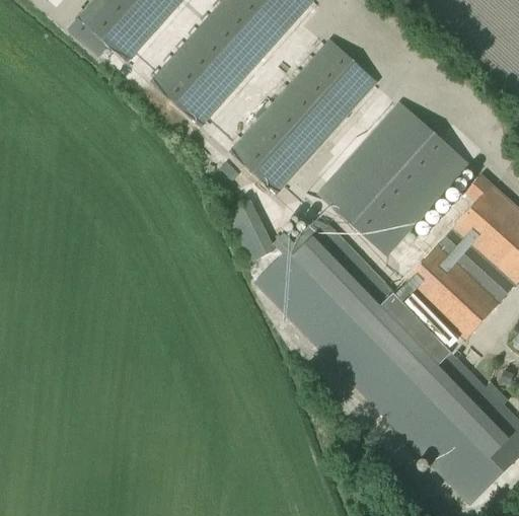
[(98,57),(108,45),(128,62),(182,0),(90,0),(76,17),(66,28),(98,57)]
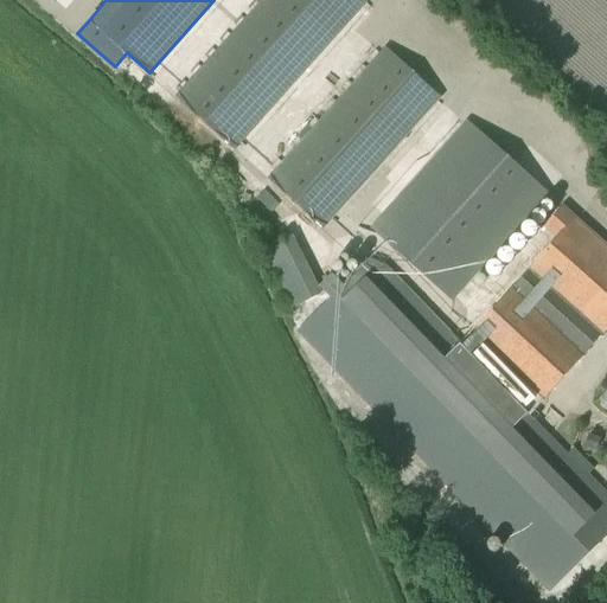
[(259,0),(176,94),(236,146),(275,102),(281,107),(288,98),(283,94),(305,70),(310,75),(318,66),(312,62),(333,38),(338,43),(346,34),(340,29),(366,0),(259,0)]
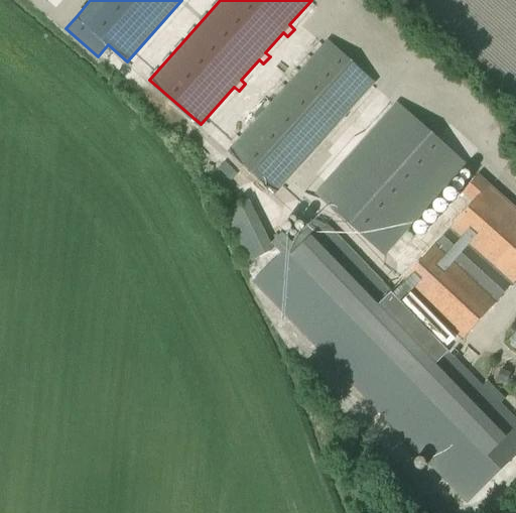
[(328,38),(228,149),(275,191),(375,81),(328,38)]
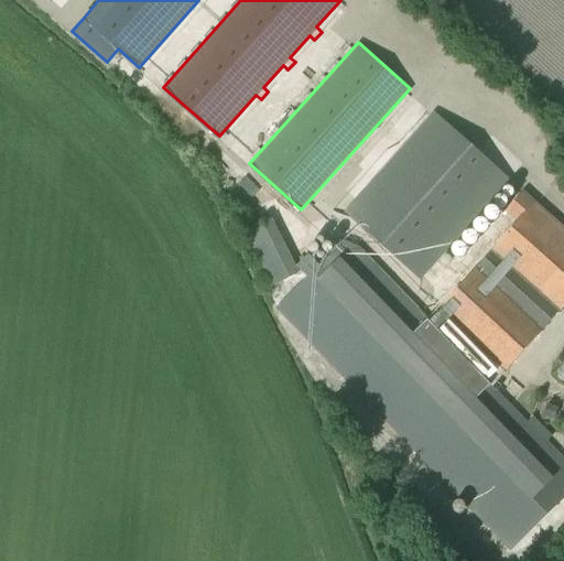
[(510,177),(434,109),(344,211),(420,279),(510,177)]
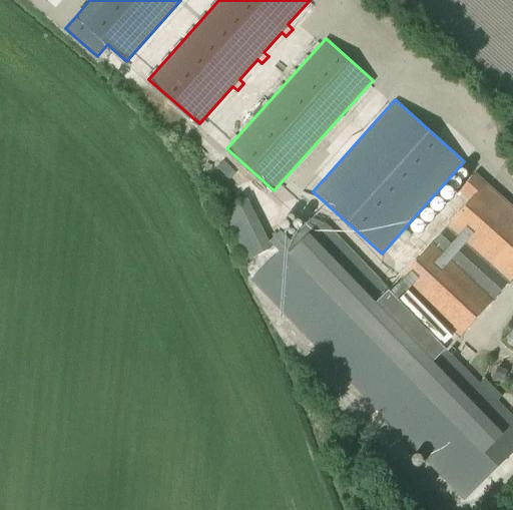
[(512,206),(475,172),(458,190),(469,200),(397,282),(458,337),(512,276),(512,206)]
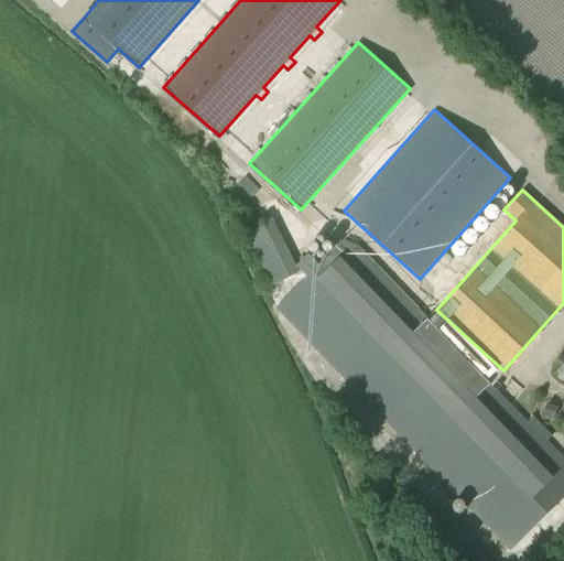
[(245,229),(271,284),(297,271),(272,216),(245,229)]
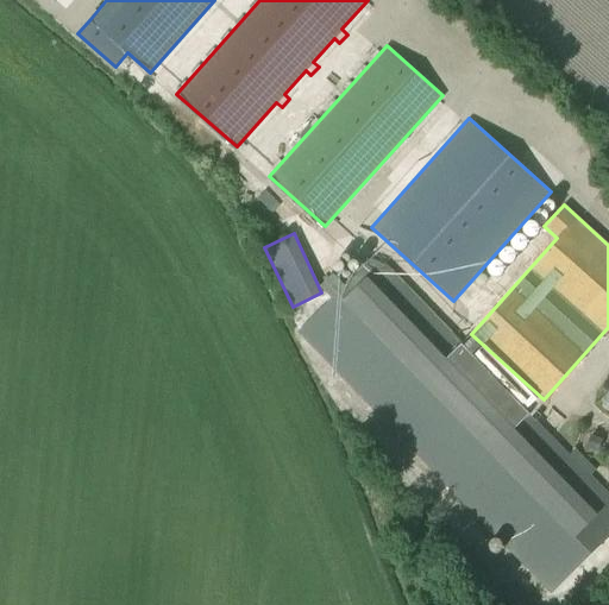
[(389,266),(372,258),(345,283),(333,272),(320,285),(331,297),(297,331),(552,592),(608,535),(608,492),(591,474),(597,470),(575,447),(570,452),(389,266)]
